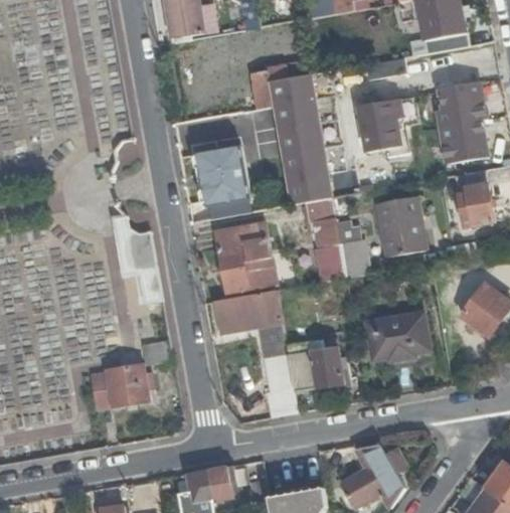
[(164,0),(172,42),(204,36),(197,0),(164,0)]
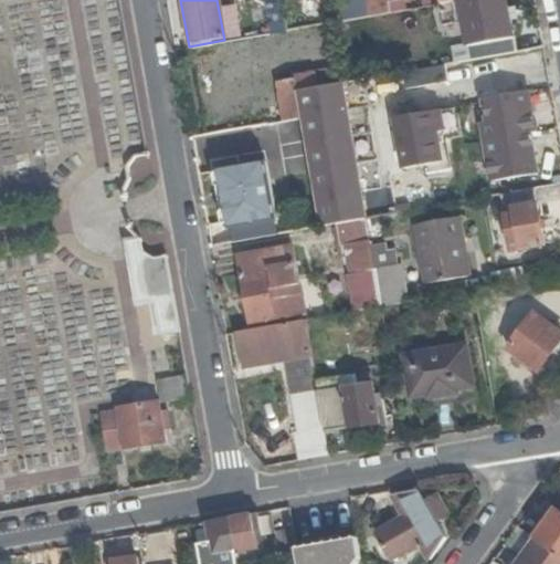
[(336,0),(341,20),(359,17),(355,0),(336,0)]
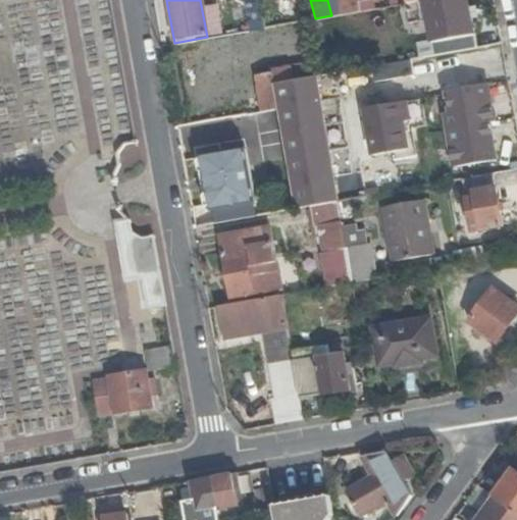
[(358,10),(356,0),(338,0),(341,13),(358,10)]
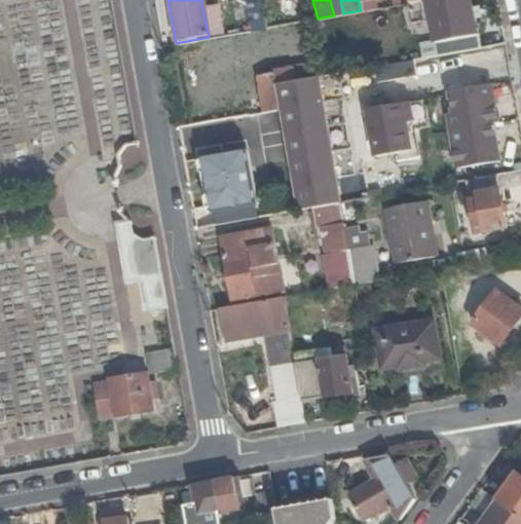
[(359,0),(361,10),(378,7),(376,0),(359,0)]
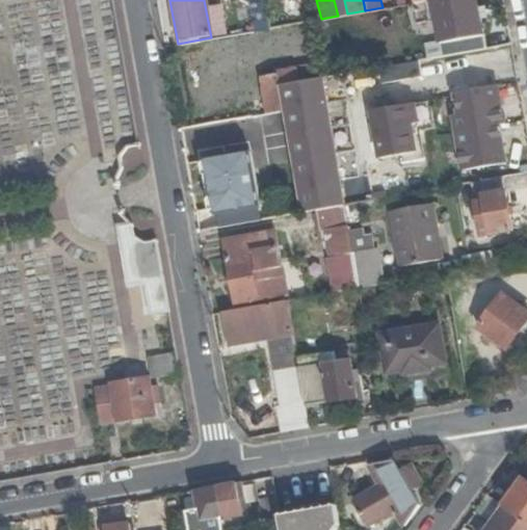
[(441,55),(483,47),(474,0),(430,0),(441,55)]
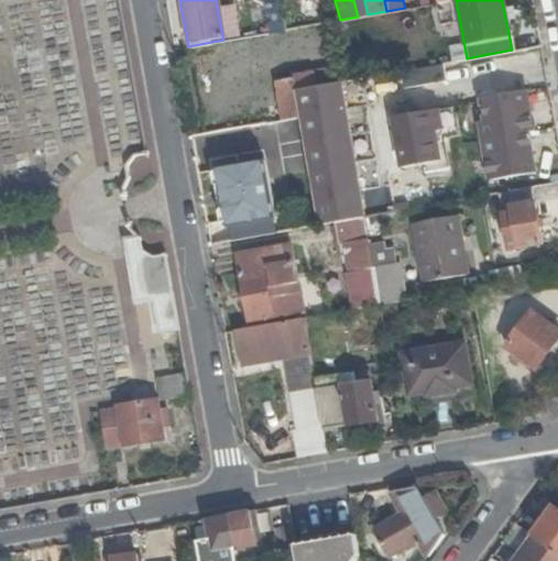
[(274,31),(284,29),(281,11),(271,12),(274,31)]
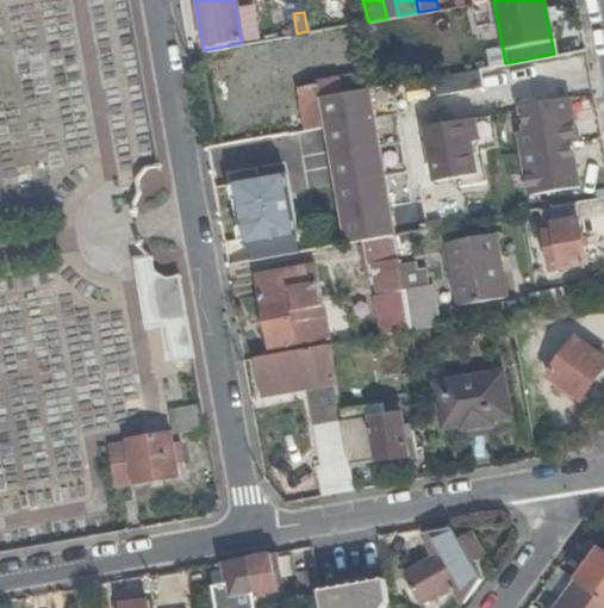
[(318,95),(341,92),(337,76),(317,80),(317,84),(297,87),(304,129),(324,125),(318,95)]
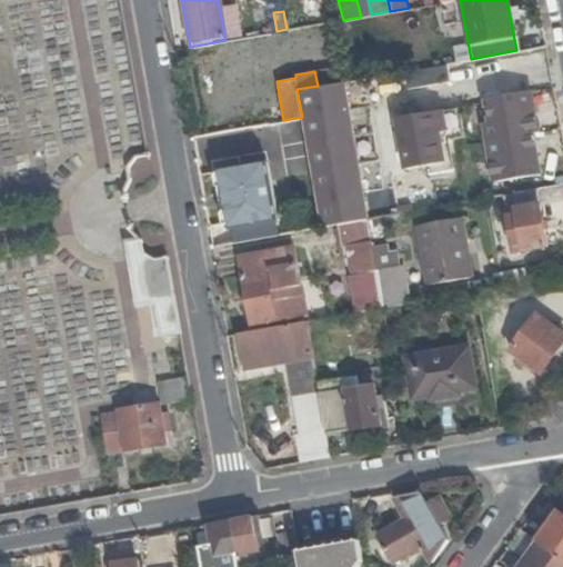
[(335,225),(365,218),(384,216),(380,187),(360,189),(349,123),(372,120),(364,78),(341,81),(318,86),(297,89),(302,117),(313,177),(322,227),(335,225)]
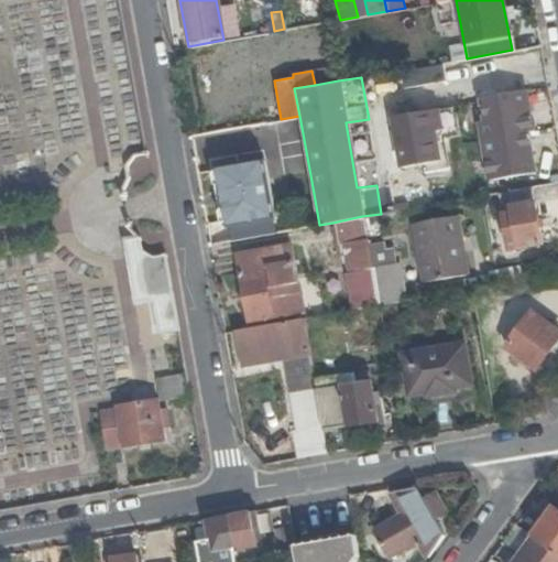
[(485,182),(537,175),(526,89),(474,96),(485,182)]
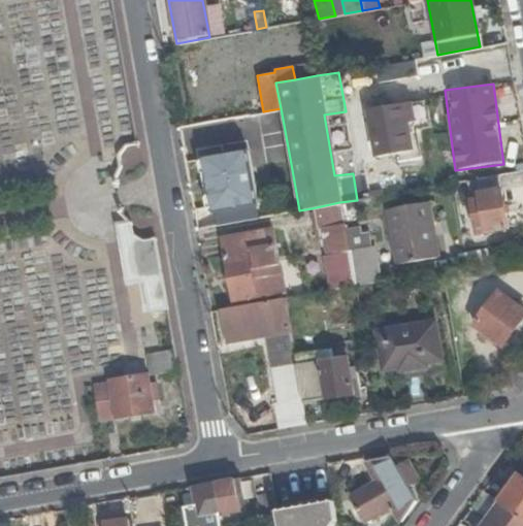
[(376,156),(409,150),(400,108),(409,106),(407,102),(366,109),(376,156)]
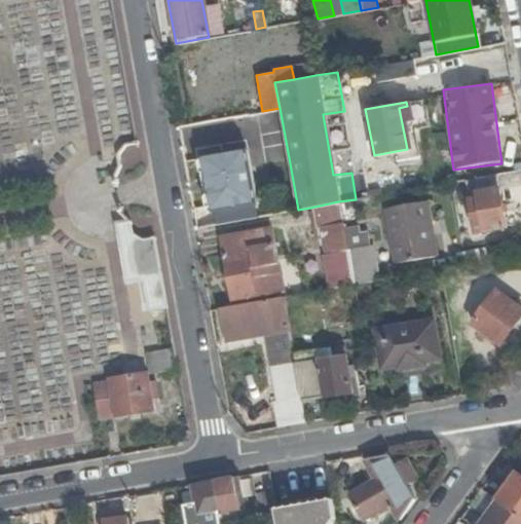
[(399,108),(407,149),(409,149),(403,121),(410,120),(407,106),(399,108)]
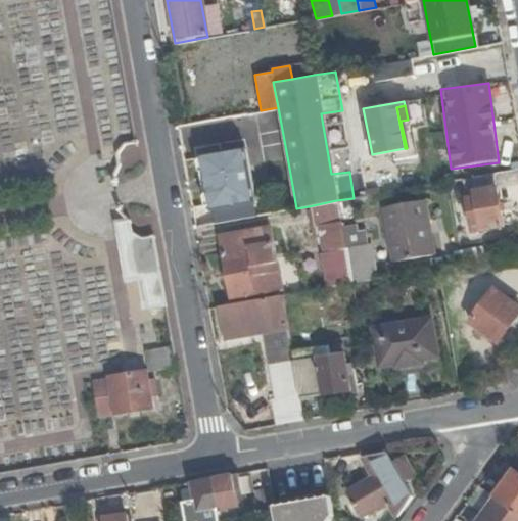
[(136,142),(114,147),(121,175),(142,170),(136,142)]
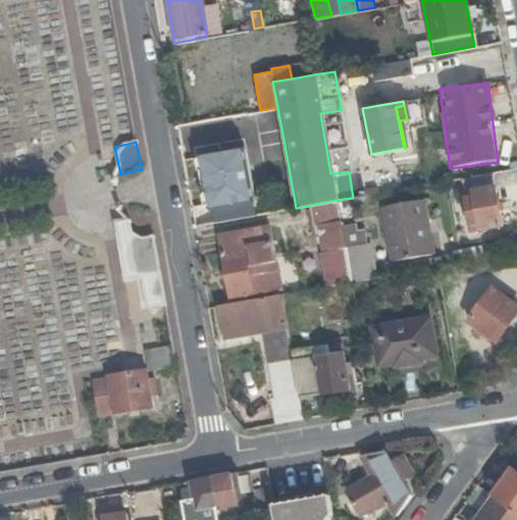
[(243,148),(199,156),(209,209),(253,201),(243,148)]
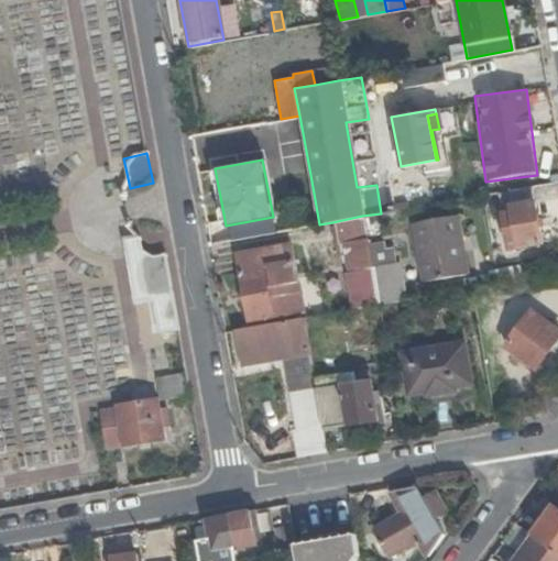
[(529,186),(496,193),(505,243),(517,242),(518,246),(540,242),(529,186)]
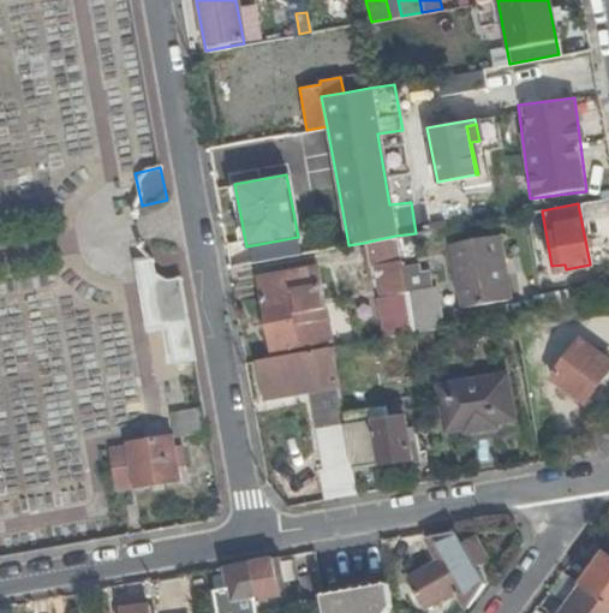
[(501,256),(497,234),(447,243),(459,308),(508,298),(505,274),(513,273),(509,256),(501,256)]
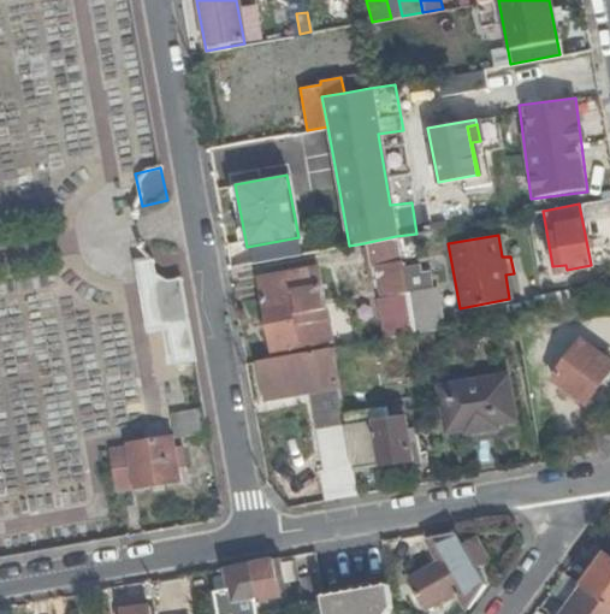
[(384,337),(413,332),(396,236),(363,243),(367,267),(374,266),(380,296),(375,297),(384,337)]
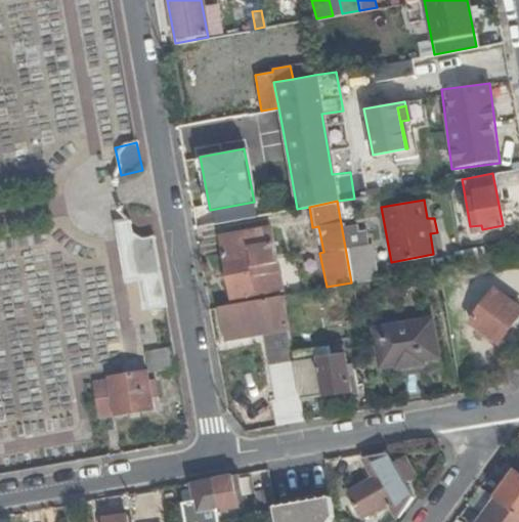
[(125,278),(140,276),(158,273),(152,235),(140,237),(130,230),(128,219),(115,222),(125,278)]
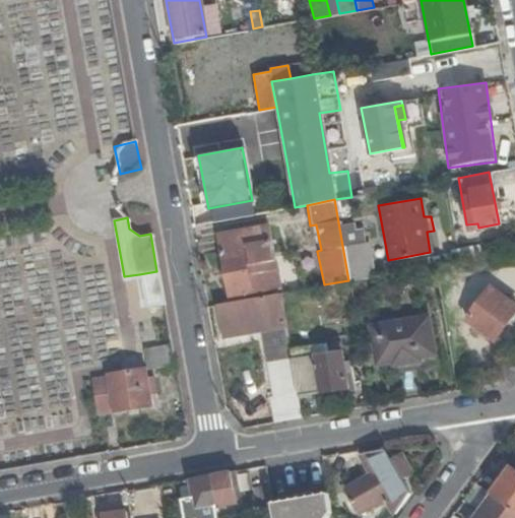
[(278,287),(267,224),(217,234),(229,296),(278,287)]
